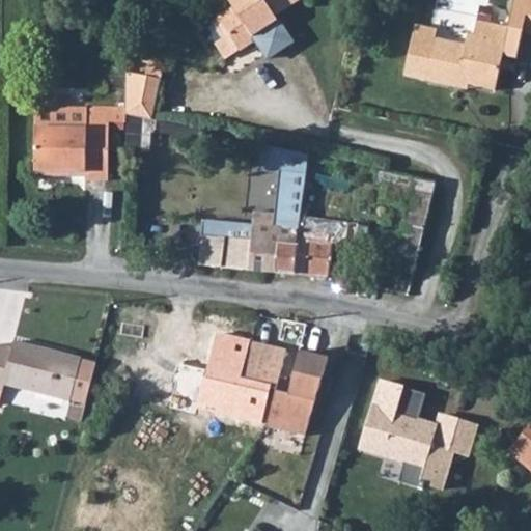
[(213,14),(214,15),(200,24),(222,56),(234,47),(235,48),(251,37),(263,55),(287,38),(271,14),(289,0),(225,0),(228,4),(213,14)]
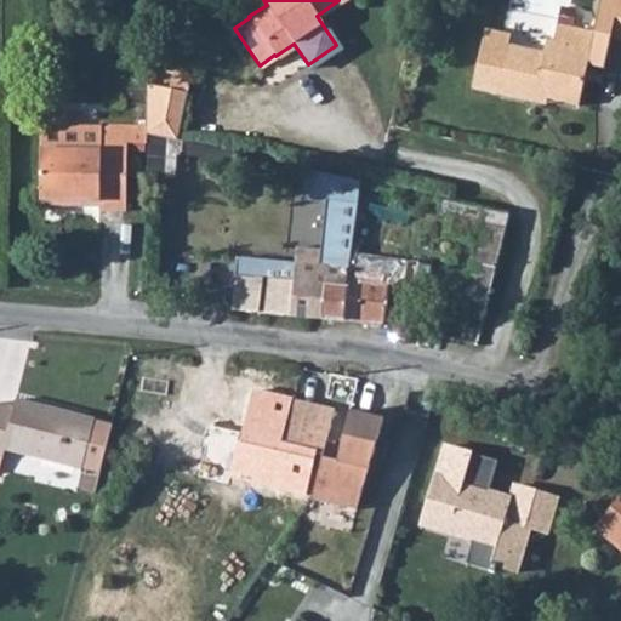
[(511,33),(486,27),(473,86),(530,100),(533,93),(576,103),(586,61),(600,64),(608,34),(620,38),(620,0),(598,0),(591,32),(554,23),(547,53),(508,44),(511,33)]
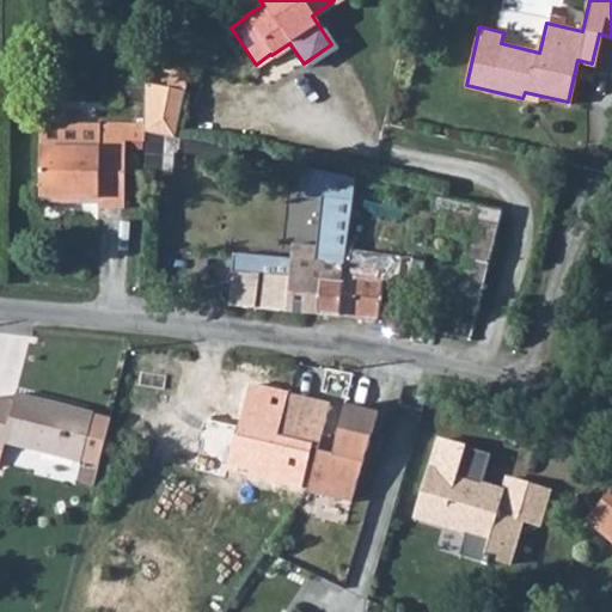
[(145,120),(144,129),(172,136),(183,73),(169,71),(165,90),(145,85),(145,120)]
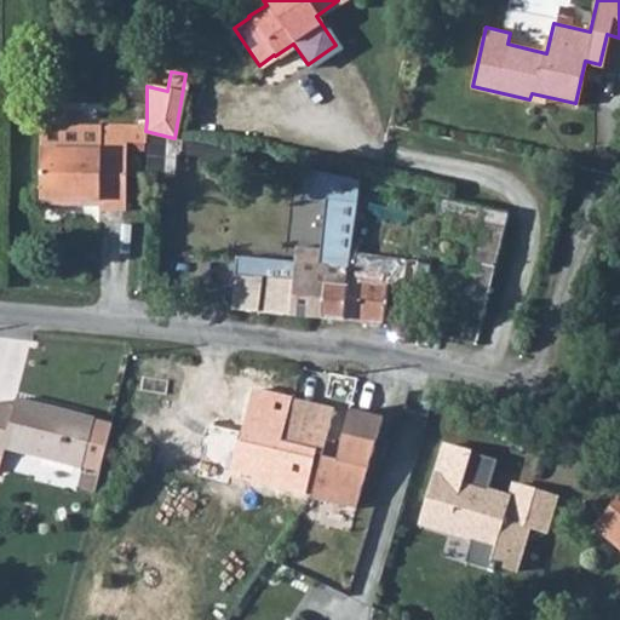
[(120,143),(91,143),(91,121),(35,122),(35,207),(62,208),(62,202),(89,202),(89,212),(120,212),(120,143)]
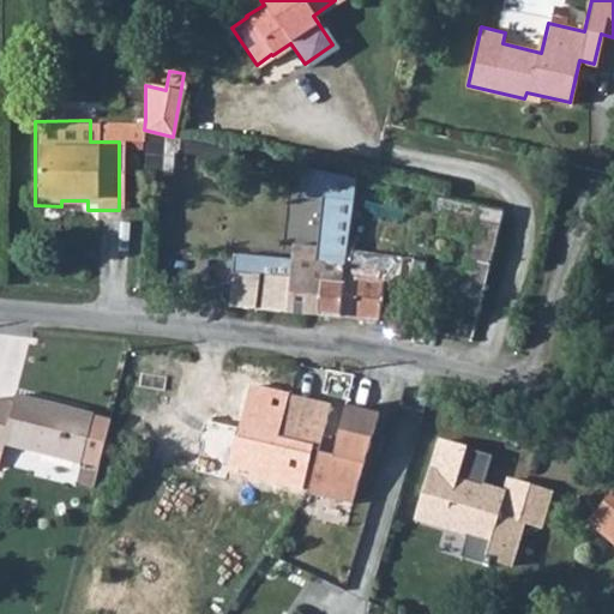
[(90,120),(90,142),(119,142),(144,142),(144,130),(145,120),(90,120)]
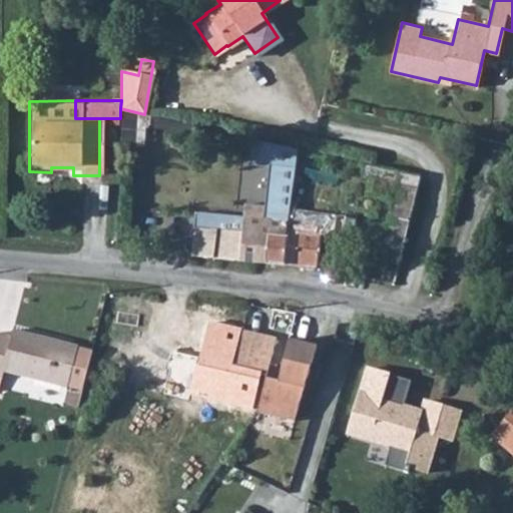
[(199,214),(198,228),(271,236),(288,238),(292,210),(296,167),(297,163),(300,153),(252,141),(250,165),(272,168),(268,206),(246,204),(244,218),(199,214)]
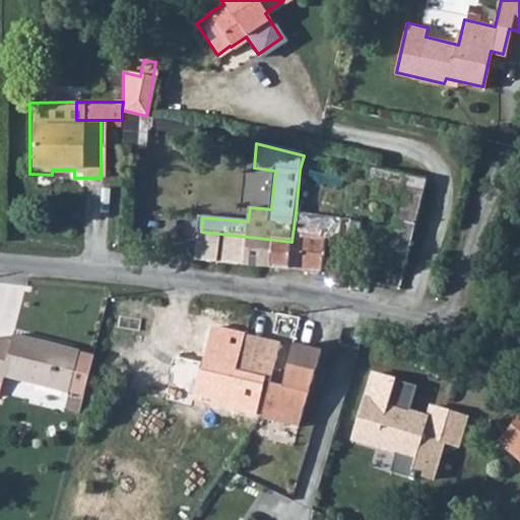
[(421,214),(428,179),(407,176),(401,211),(421,214)]
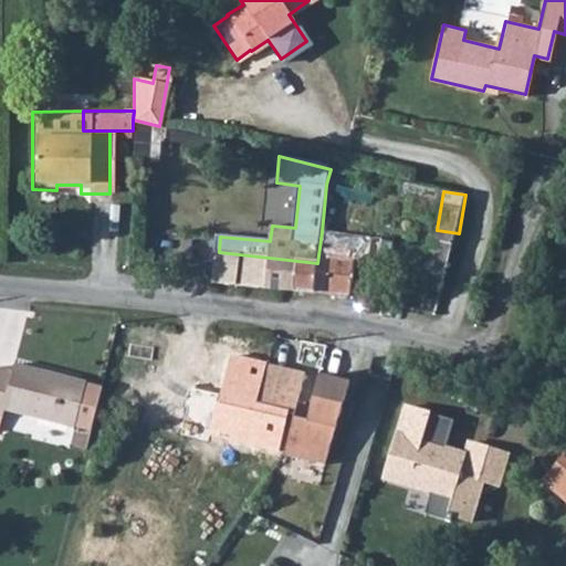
[(299,261),(296,291),(352,296),(353,281),(367,282),(368,268),(355,266),(356,261),(377,263),(379,239),(322,232),(317,263),(299,261)]
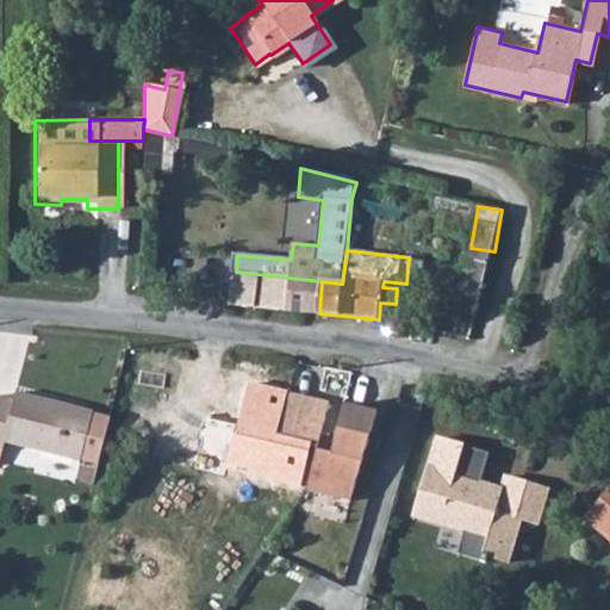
[(448,307),(478,316),(490,268),(461,261),(448,307)]
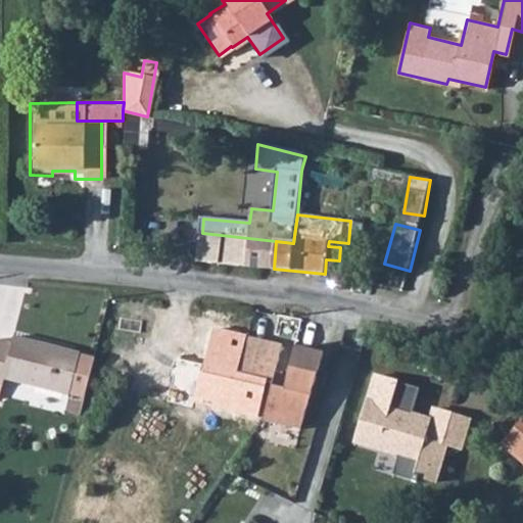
[(202,233),(200,260),(274,269),(276,241),(202,233)]
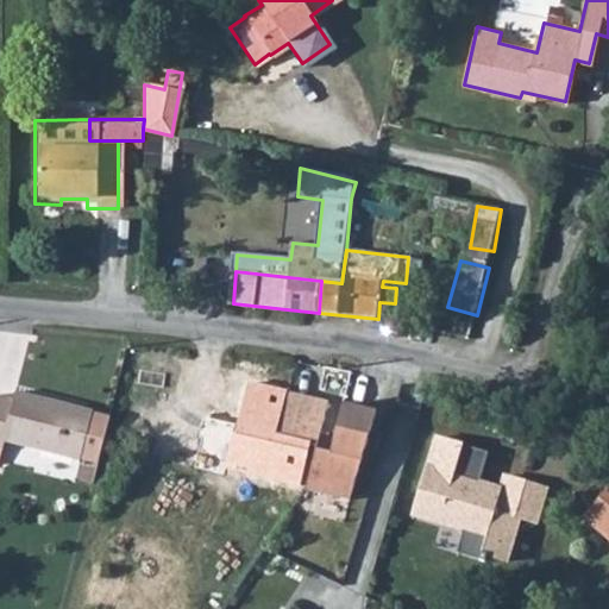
[(243,412),(212,403),(203,438),(231,445),(226,470),(300,488),(311,450),(302,446),(276,439),(287,394),(249,385),(243,412)]
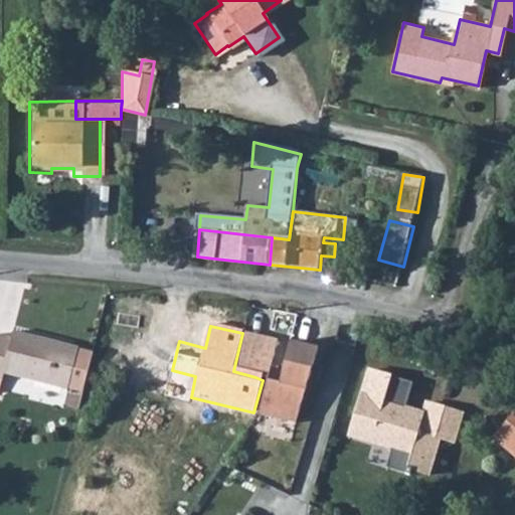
[(0,335),(0,381),(5,382),(8,375),(73,388),(82,345),(17,332),(14,340),(0,335)]
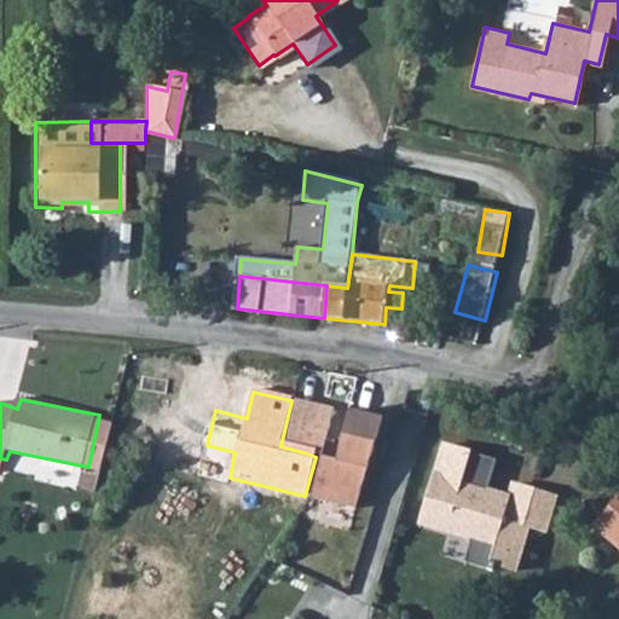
[(333,411),(291,400),(281,446),(307,453),(316,457),(320,458),(333,411)]
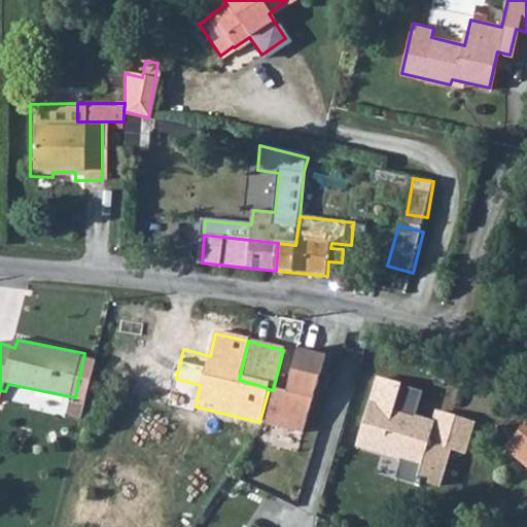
[(277,388),(268,422),(306,432),(329,354),(301,349),(289,390),(277,388)]
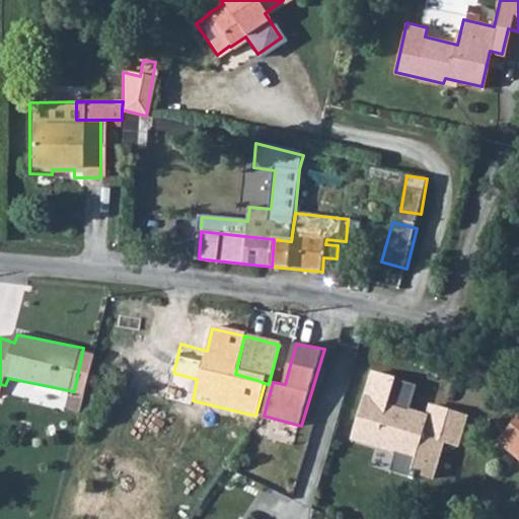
[(419,384),(374,371),(354,440),(419,458),(414,472),(439,479),(451,444),(461,447),(471,414),(437,402),(434,415),(411,408),(419,384)]
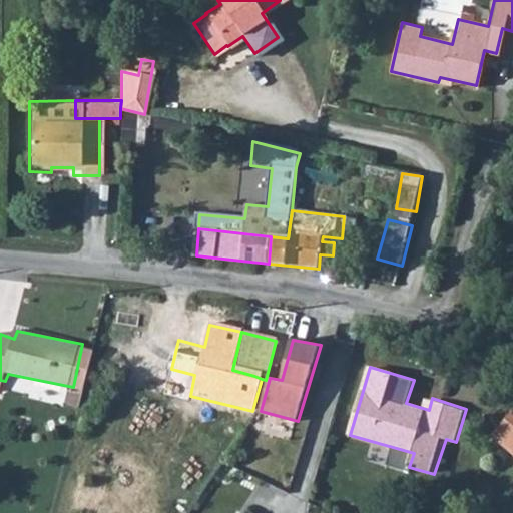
[(512,417),(496,437),(512,451),(512,417)]
